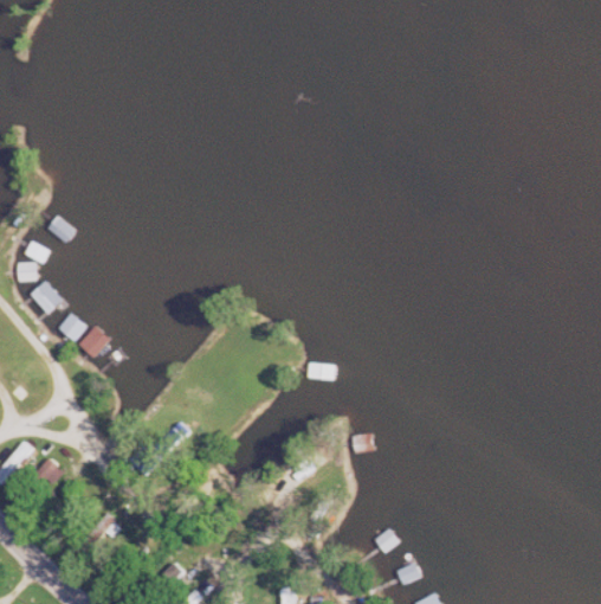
[(46,226),(64,242),(75,230),(56,214),(46,226)]
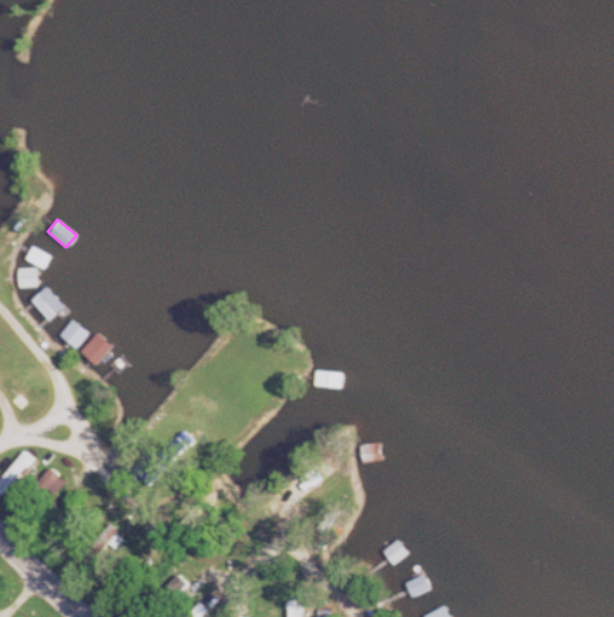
[(36,269),(18,269),(18,287),(36,287),(36,269)]
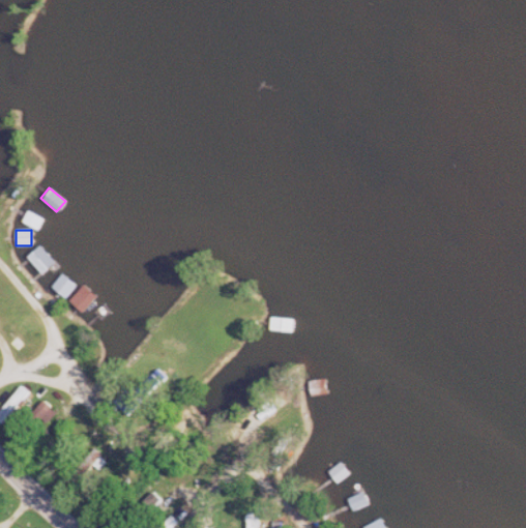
[(63,295),(74,281),(59,270),(50,285),(63,295)]
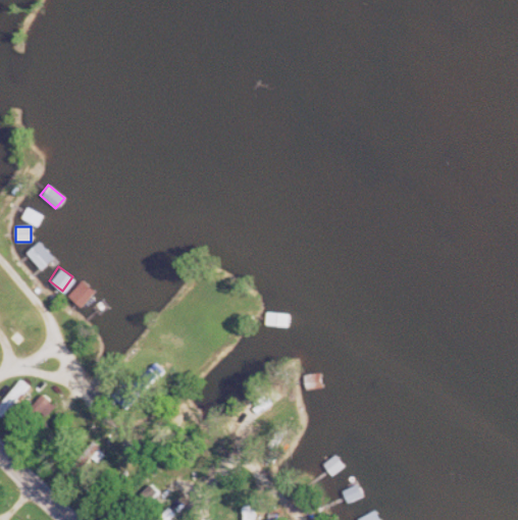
[(79,307),(95,293),(83,279),(66,295),(79,307)]
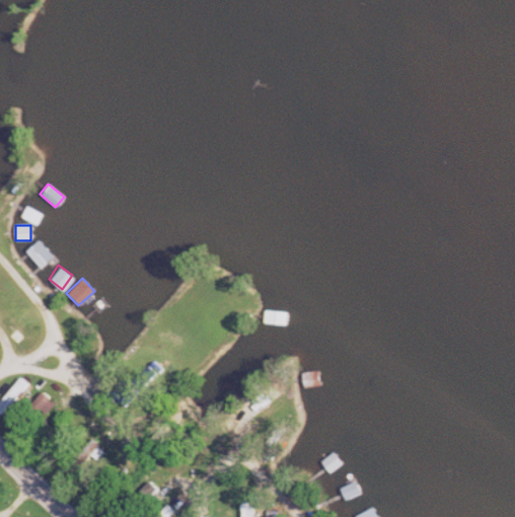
[(0,411),(2,413),(30,384),(24,377),(0,400),(0,411)]
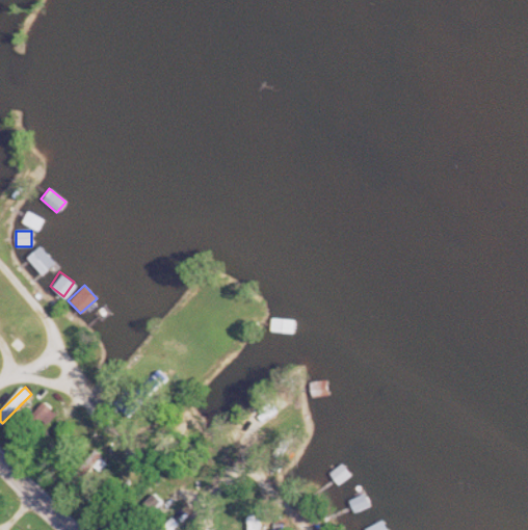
[(296,419),(285,406),(257,435),(268,447),(296,419)]
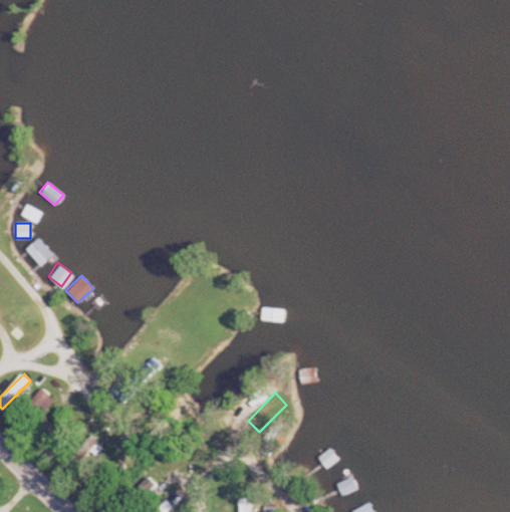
[(50,441),(60,450),(78,430),(68,421),(50,441)]
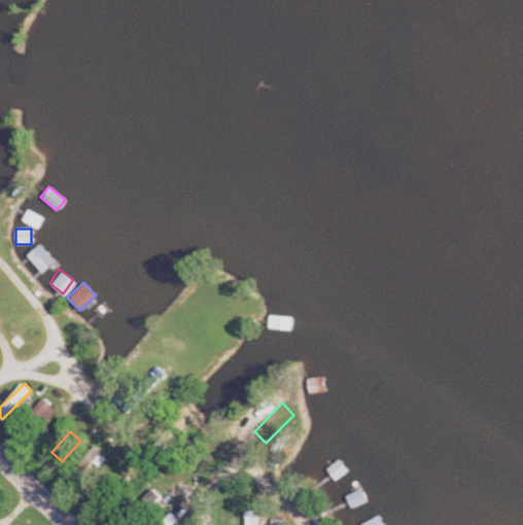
[(330,483),(346,477),(340,460),(324,465),(330,483)]
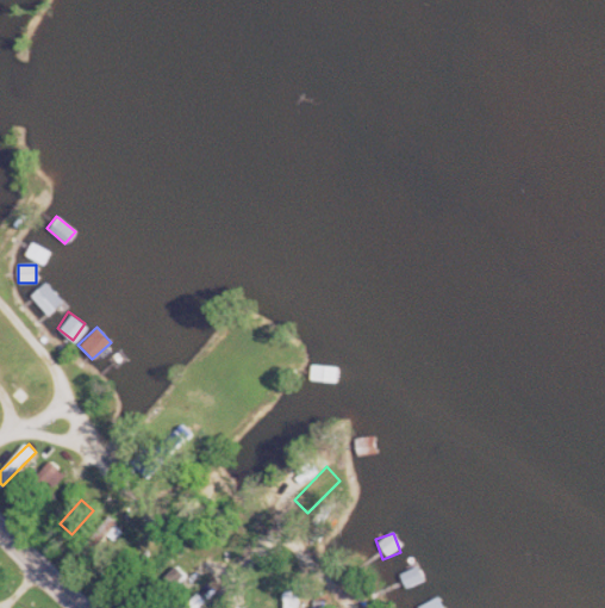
[(282,607),(295,607),(295,578),(284,578),(282,607)]
